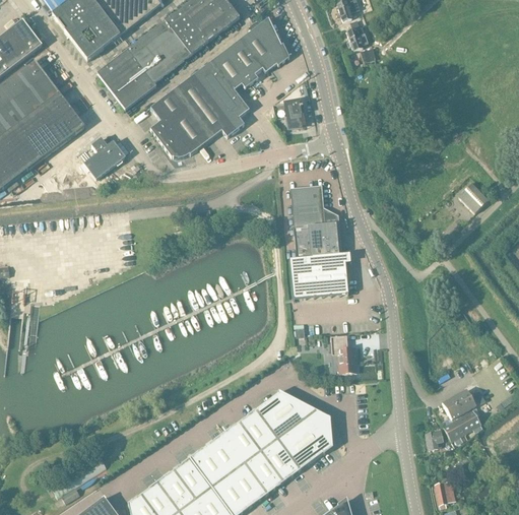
[(45,0),(52,9),(64,0),(45,0)]
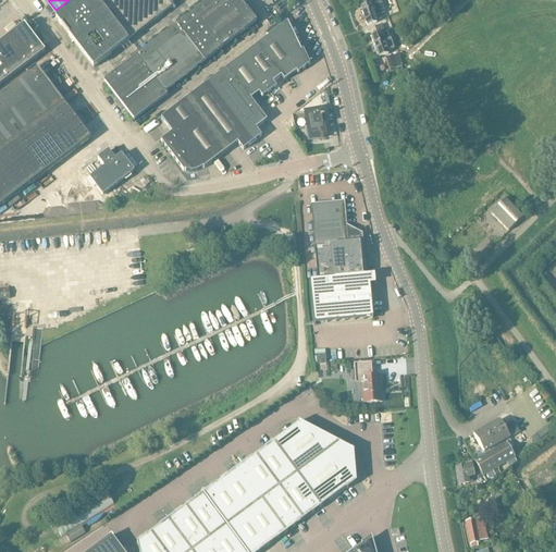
[(95,63),(173,3),(170,0),(74,0),(64,8),(70,14),(63,17),(68,23),(66,23),(75,35),(72,37),(73,38),(74,37),(95,63)]
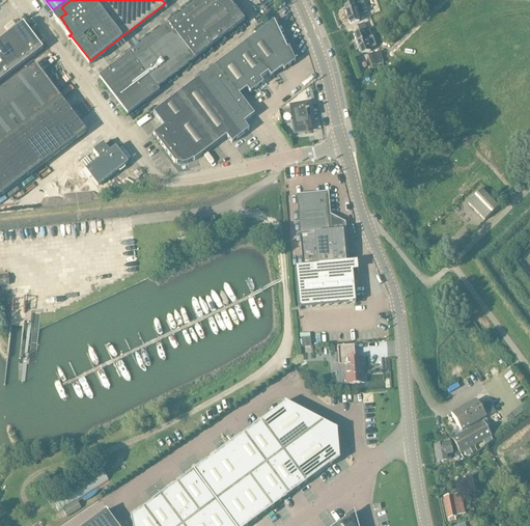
[(195,55),(246,17),(232,0),(196,0),(169,21),(131,50),(100,74),(129,110),(160,86),(157,83),(195,55)]
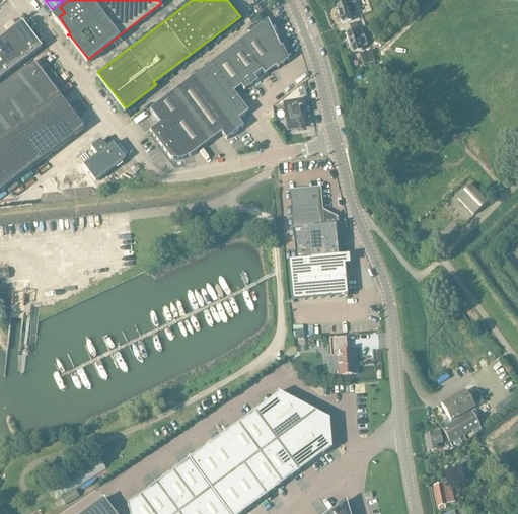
[(349,11),(359,8),(356,0),(342,0),(337,2),(343,20),(351,17),(349,11)]
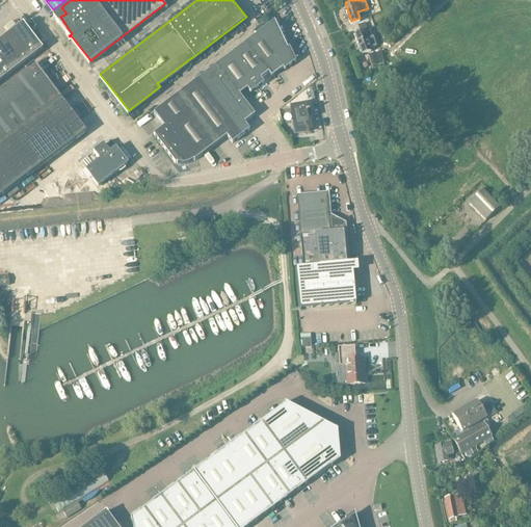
[(290,44),(288,45),(275,18),(246,38),(269,69),(272,73),(284,64),(285,66),(296,57),(290,44)]
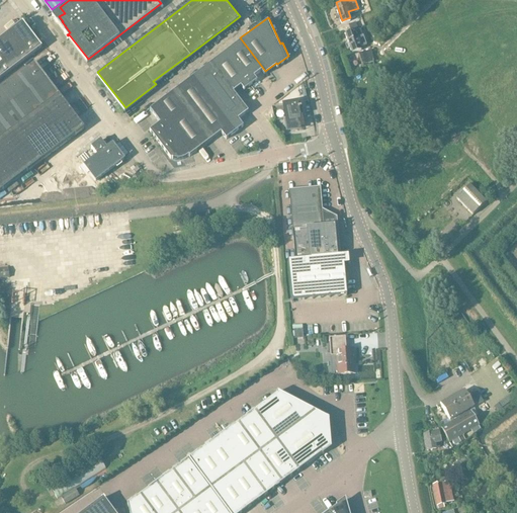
[(351,26),(357,24),(356,19),(343,23),(345,28),(351,26)]
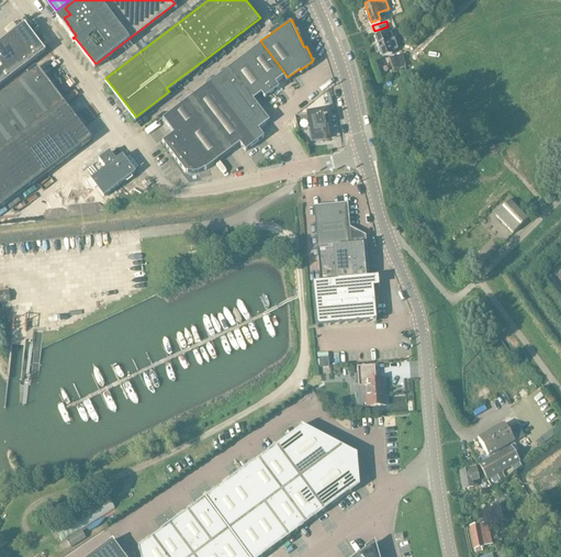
[(45,46),(44,47),(25,23),(15,31),(14,30),(13,30),(17,34),(17,33),(34,56),(46,47),(45,46)]
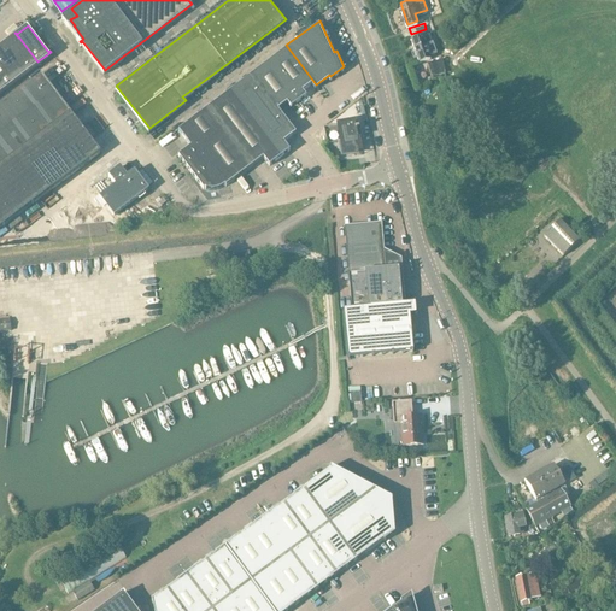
[(428,34),(430,34),(429,30),(423,33),(422,31),(411,35),(420,59),(430,56),(429,52),(438,48),(434,37),(430,39),(428,34)]
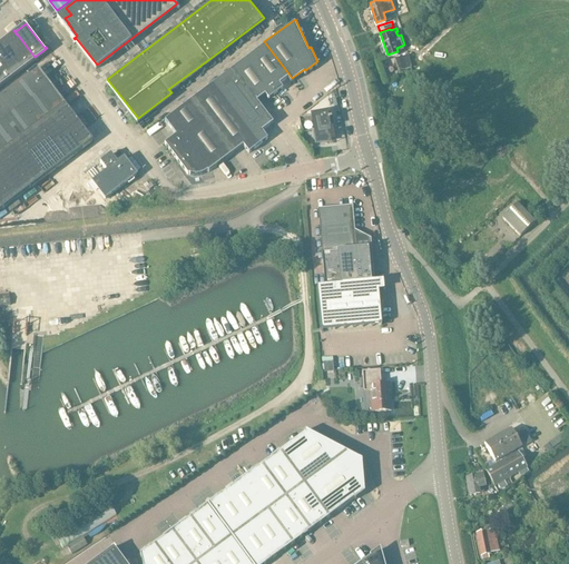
[(25,65),(35,57),(17,33),(17,35),(15,36),(3,38),(6,41),(7,41),(25,65)]
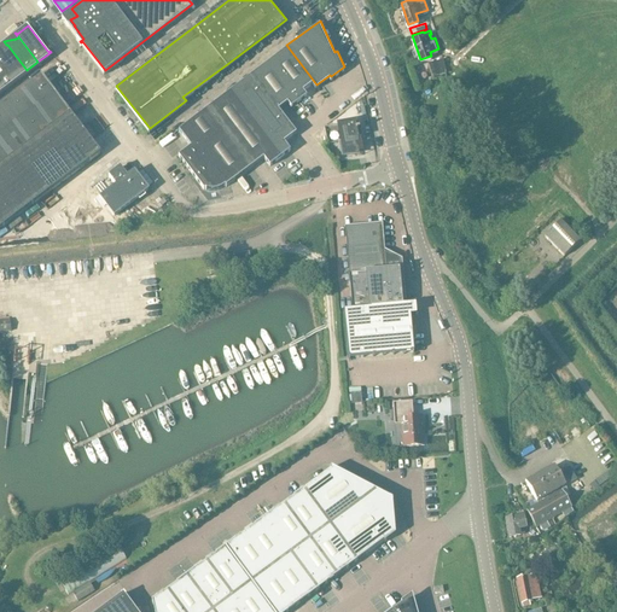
[(0,57),(16,79),(27,70),(7,45),(6,45),(5,47),(0,47),(0,57)]
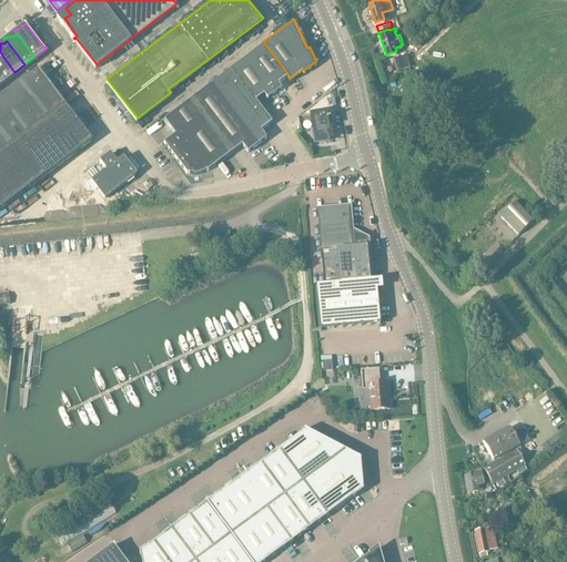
[(279,80),(287,73),(263,41),(249,53),(275,90),(282,84),(279,80)]
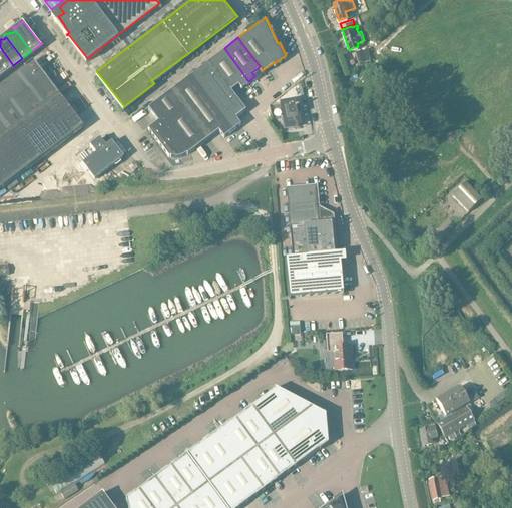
[(0,66),(4,72),(13,65),(0,47),(0,66)]
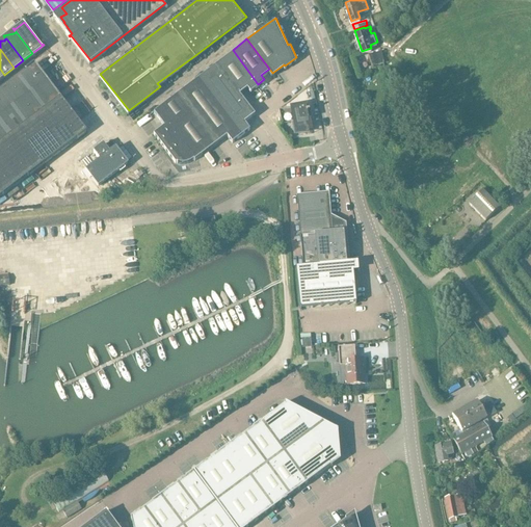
[(373,62),(379,60),(376,49),(369,51),(373,62)]
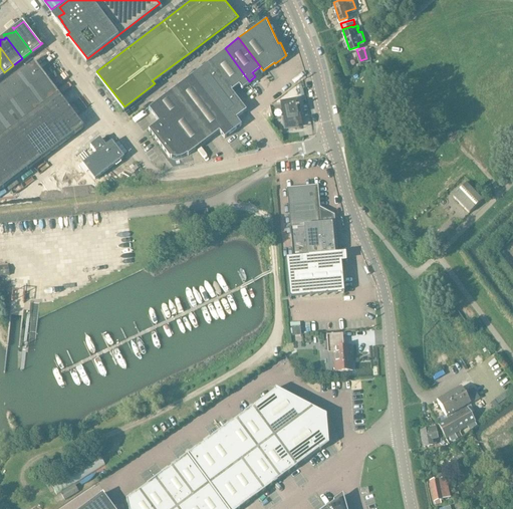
[(243,86),(249,81),(225,48),(210,59),(232,88),(232,87),(240,82),(243,86)]
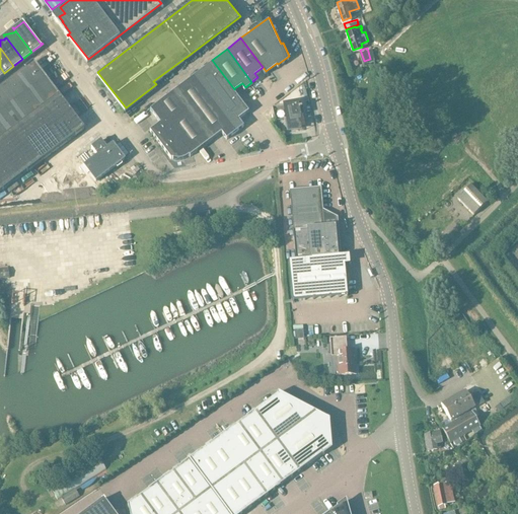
[(84,125),(35,59),(34,58),(0,83),(0,188),(18,174),(84,125)]
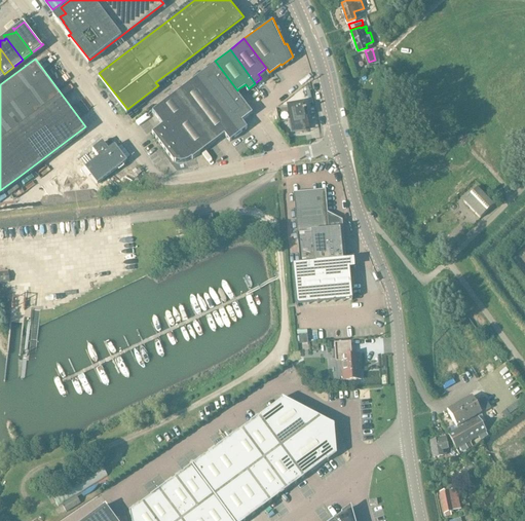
[(237,89),(237,90),(215,61),(196,75),(239,131),(248,124),(242,117),(253,110),(237,89)]
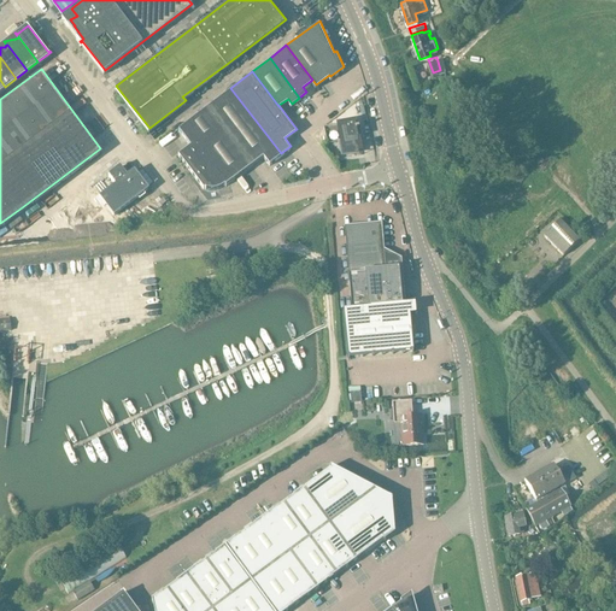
[(270,162),(281,153),(230,88),(209,104),(224,124),(253,162),(264,153),(270,162)]
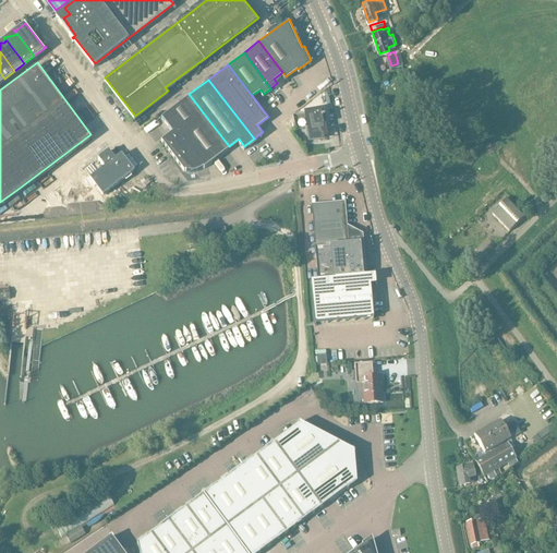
[(179,130),(203,112),(189,94),(162,115),(173,129),(161,137),(166,143),(180,132),(179,130)]
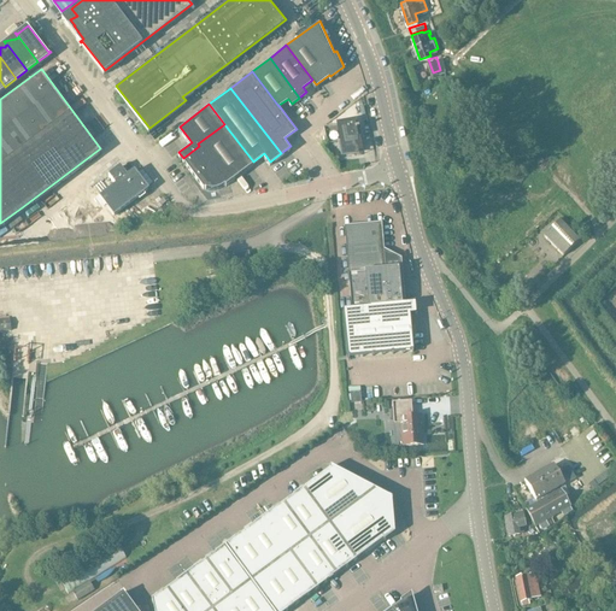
[(359,123),(358,116),(339,119),(324,123),(327,136),(342,134),(345,147),(363,144),(359,124),(359,123)]
